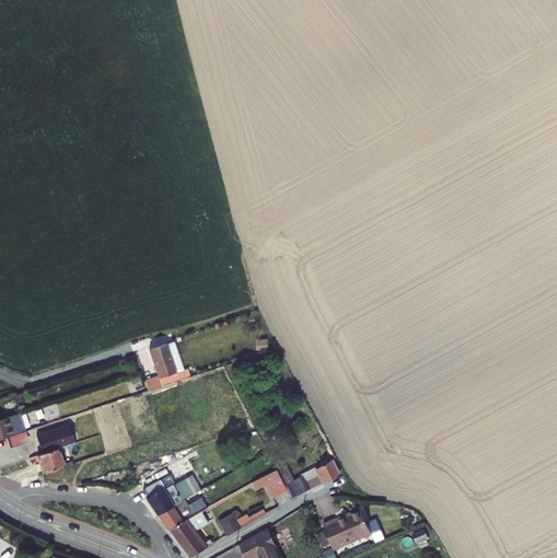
[(175,343),(169,345),(177,374),(185,371),(175,343)]
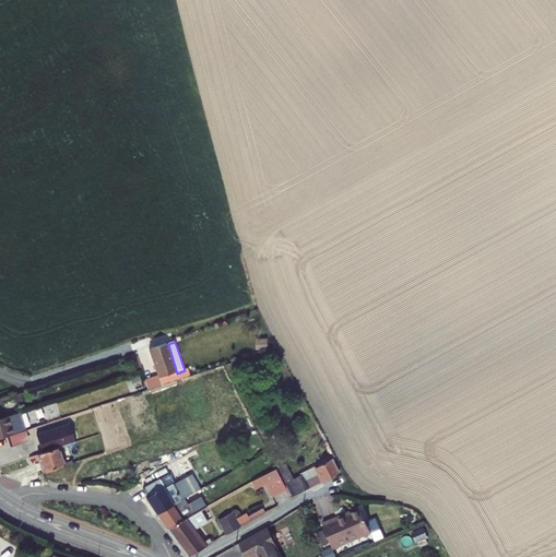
[(161,379),(163,387),(191,377),(189,369),(185,370),(177,374),(168,344),(150,350),(160,379),(161,379)]
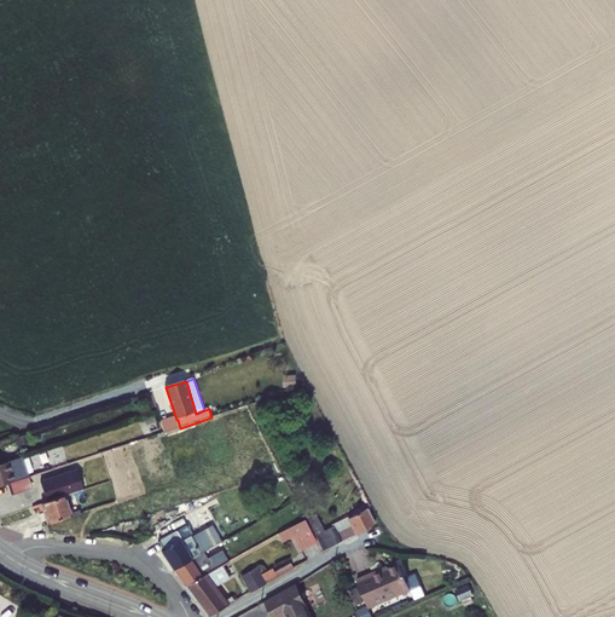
[(47,465),(63,461),(59,449),(22,457),(23,465),(46,460),(47,465)]
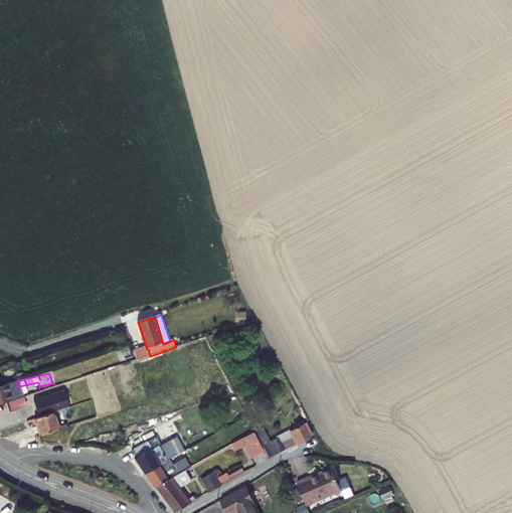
[(0,404),(6,402),(23,397),(20,390),(10,393),(7,384),(0,386),(0,404)]
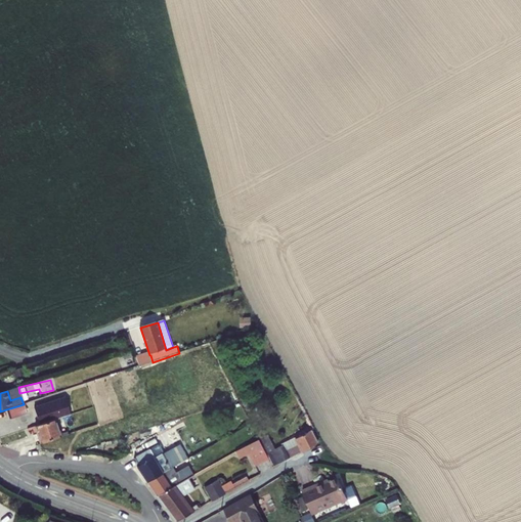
[(36,408),(41,426),(63,418),(72,415),(67,398),(36,408)]
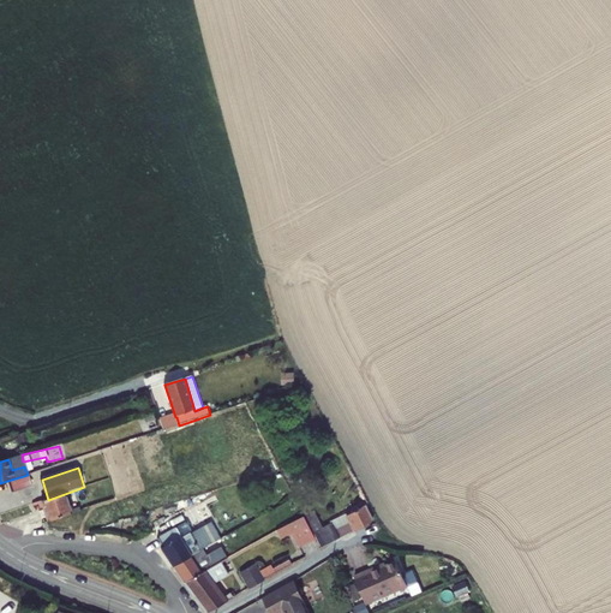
[(28,475),(7,481),(11,492),(31,486),(28,475)]
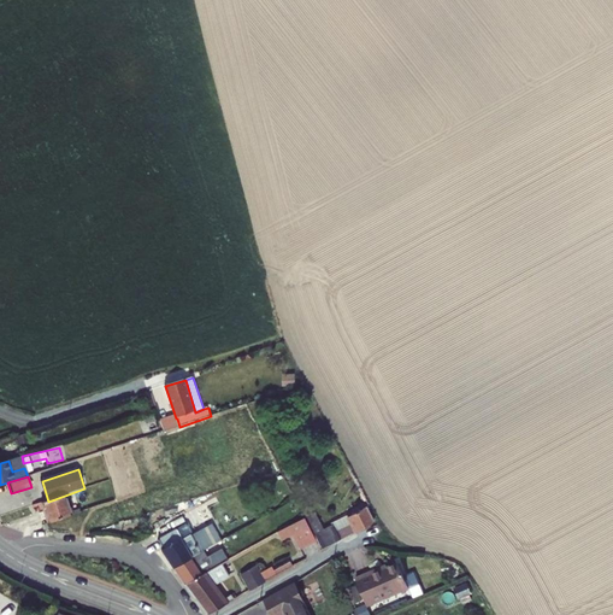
[(75,492),(48,502),(42,503),(48,523),(82,513),(75,492)]
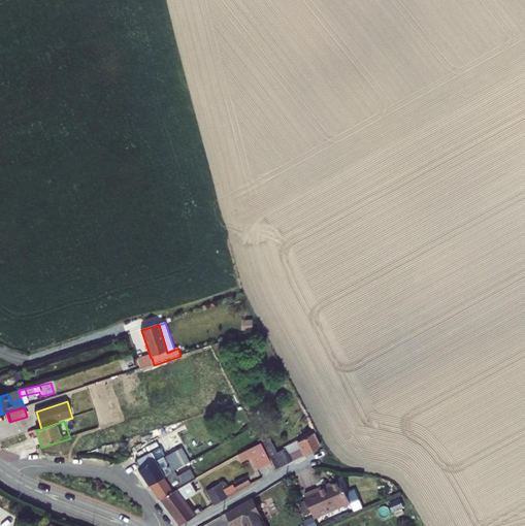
[(302,455),(319,447),(313,434),(296,442),(302,455)]
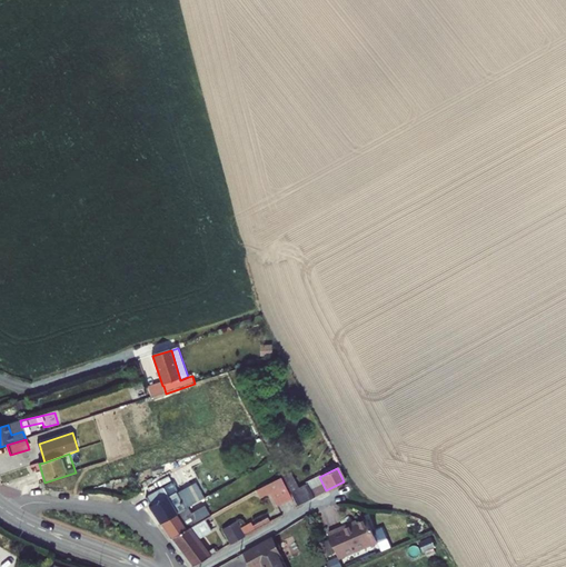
[(279,478),(264,487),(276,506),(290,498),(279,478)]
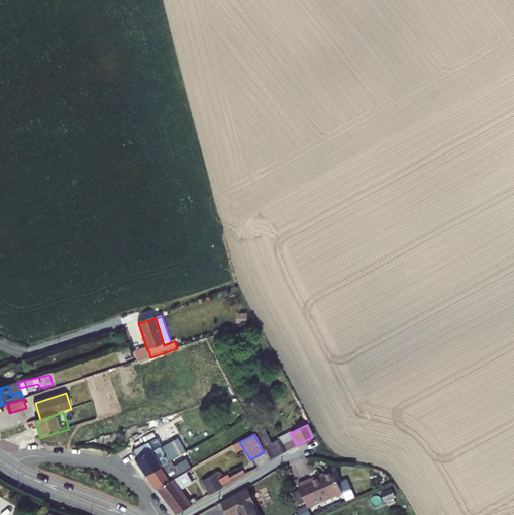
[(270,459),(292,447),(288,441),(281,445),(278,439),(274,442),(270,435),(260,440),(270,459)]
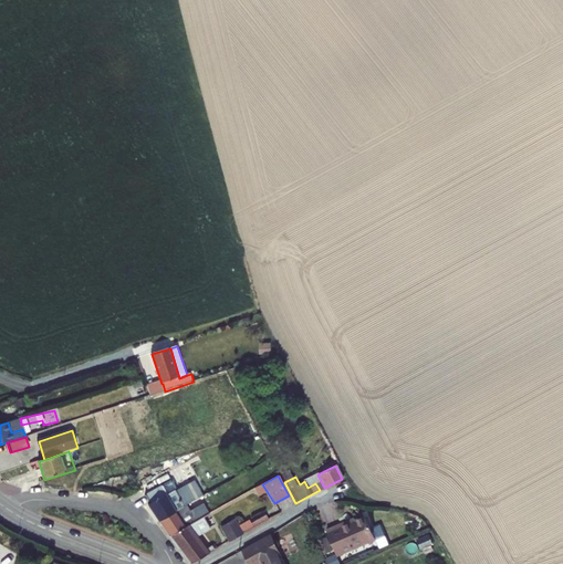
[(147,504),(158,520),(183,507),(197,499),(190,484),(187,486),(189,489),(177,495),(174,490),(167,494),(162,487),(145,495),(149,503),(147,504)]
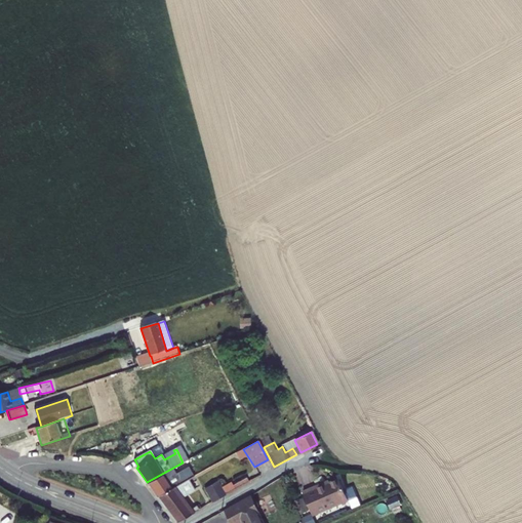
[(169,470),(147,482),(156,496),(190,478),(193,476),(189,470),(174,478),(169,470)]
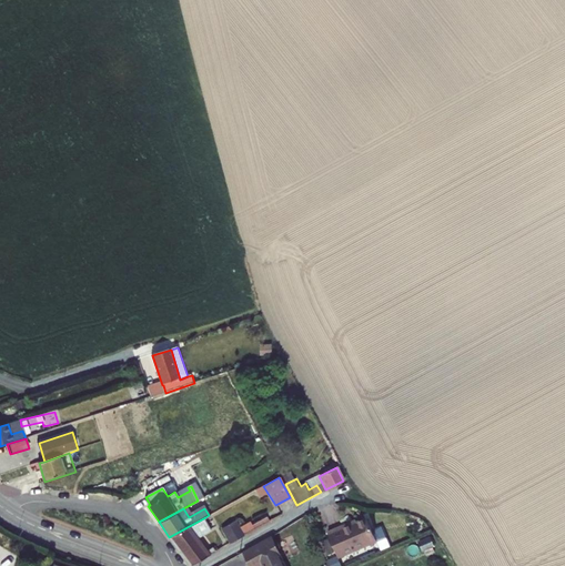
[(341,527),(340,525),(325,532),(338,557),(375,539),(364,516),(354,521),(341,527)]
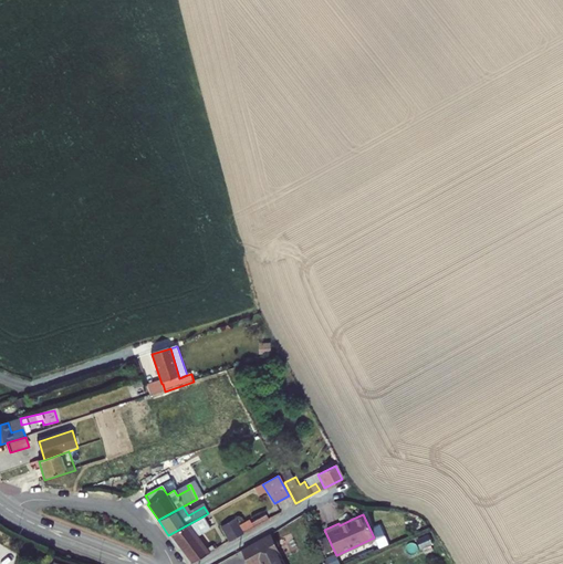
[(211,526),(205,515),(168,535),(188,563),(191,563),(218,547),(215,542),(204,549),(195,536),(211,526)]
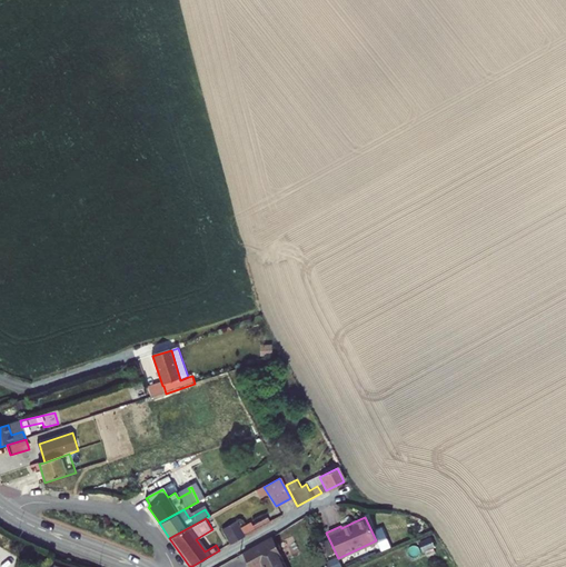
[(244,536),(268,521),(266,518),(252,526),(249,520),(239,527),(244,536)]
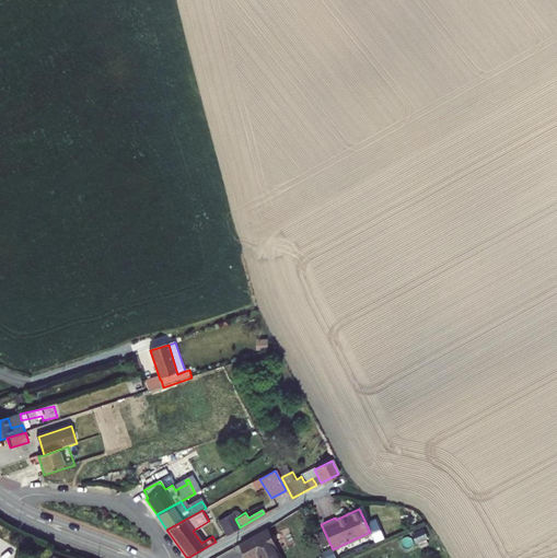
[(348,511),(335,518),(336,520),(349,513),(348,511)]
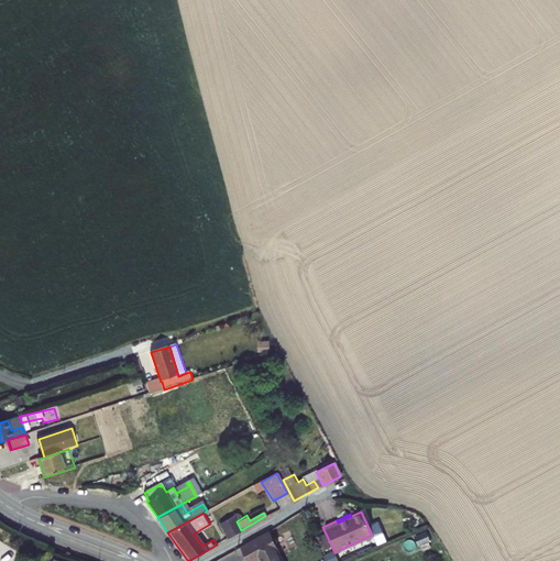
[(219,525),(227,539),(241,530),(237,521),(233,516),(219,525)]
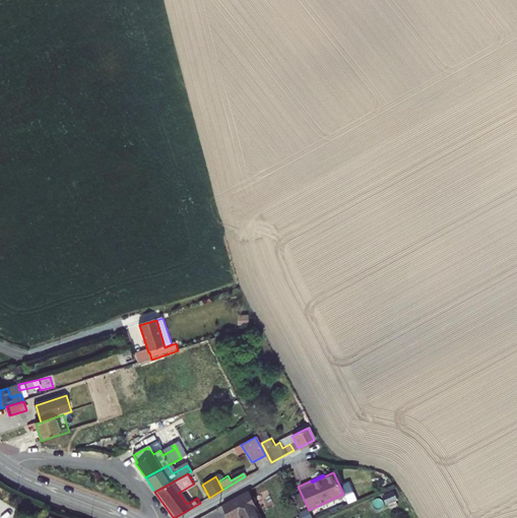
[(262,517),(248,492),(215,509),(219,517),(262,517)]
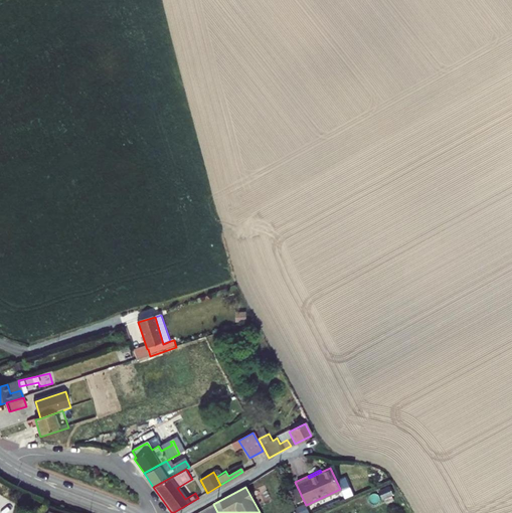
[(10,512),(10,499),(0,499),(0,512),(10,512)]
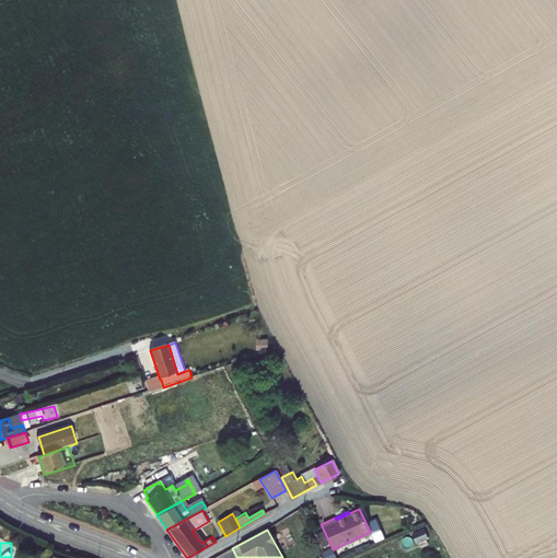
All buildings are outlined.
